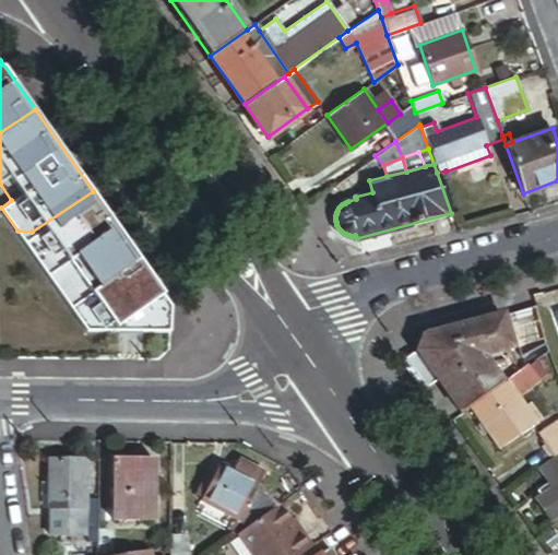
[(170,302),(93,191),(32,232),(31,249),(84,326),(169,327),(170,302)]
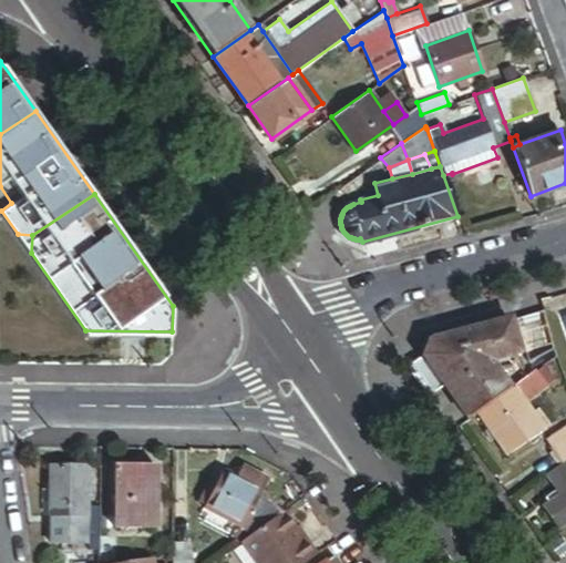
[(31,253),(32,235),(18,234),(31,253)]
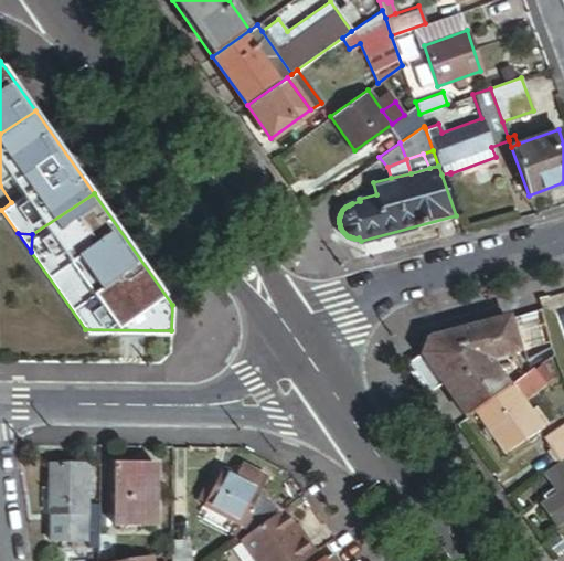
[(524,355),(552,347),(549,336),(544,319),(541,308),(513,316),(524,355)]
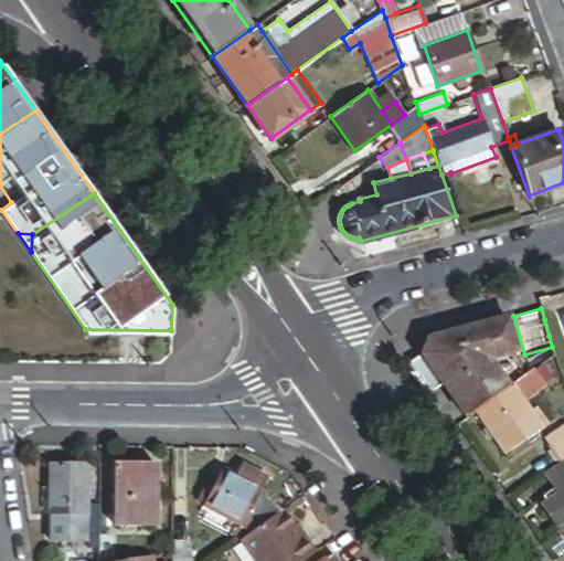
[(544,319),(549,336),(563,330),(563,320),(562,314),(544,319)]
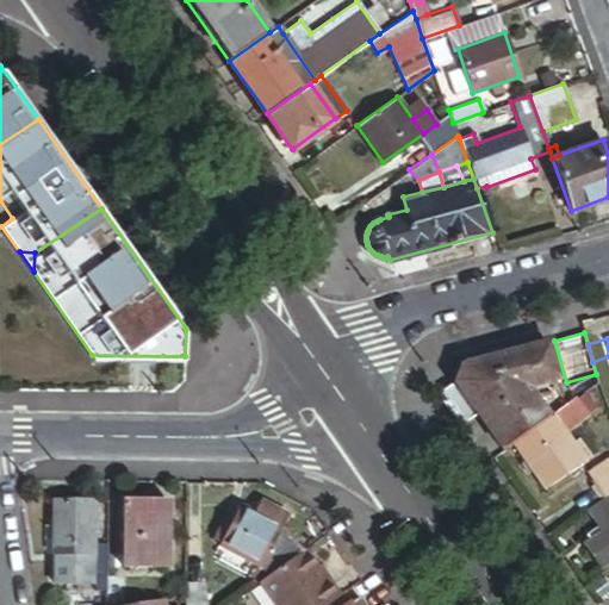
[(513,442),(547,417),(526,386),(557,378),(547,341),(460,365),(454,380),(476,411),(503,449),(513,442)]
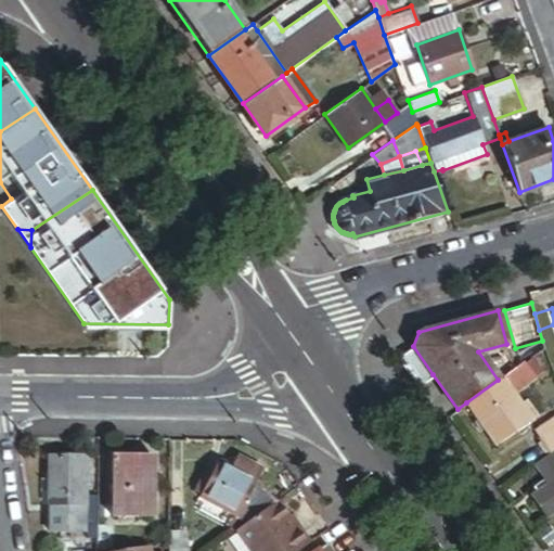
[(413,346),(404,353),(424,381),(433,374),(413,346)]
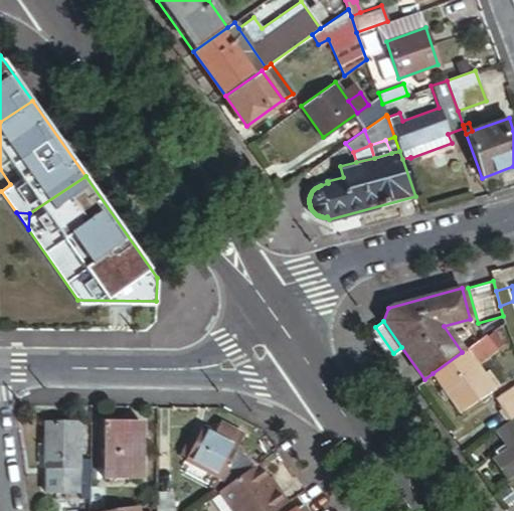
[(375,327),(373,328),(392,354),(393,353),(375,327)]
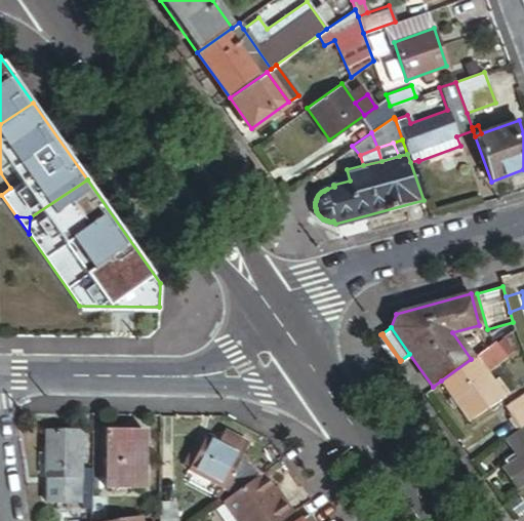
[(504,336),(475,357),(486,372),(507,357),(506,355),(513,350),(504,336)]
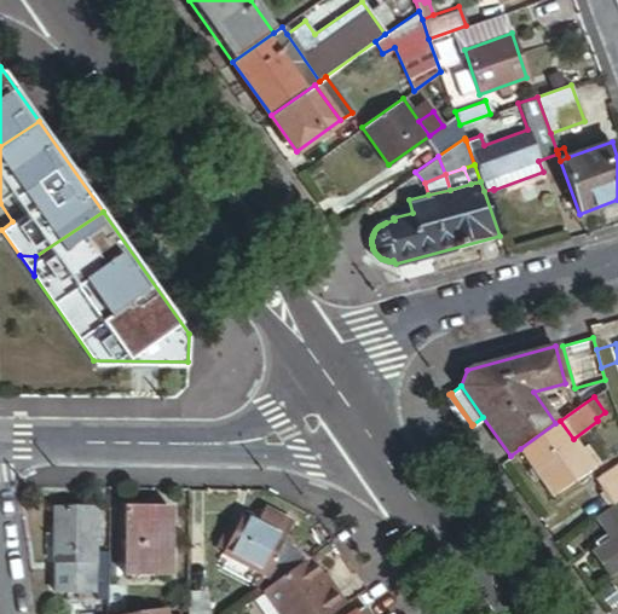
[(573,439),(560,421),(555,423),(520,449),(553,494),(593,467),(579,447),(573,439)]
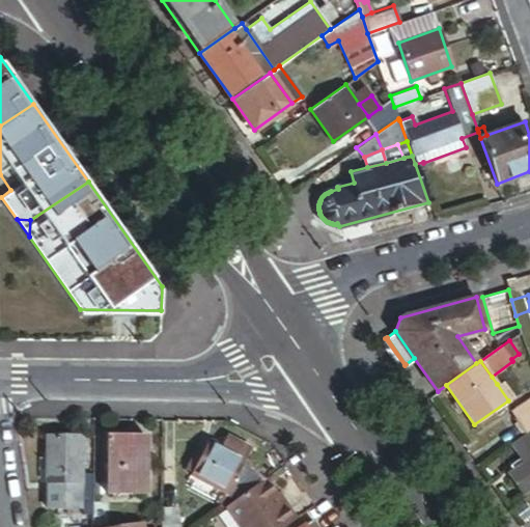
[(504,380),(497,384),(508,400),(514,395),(504,380)]
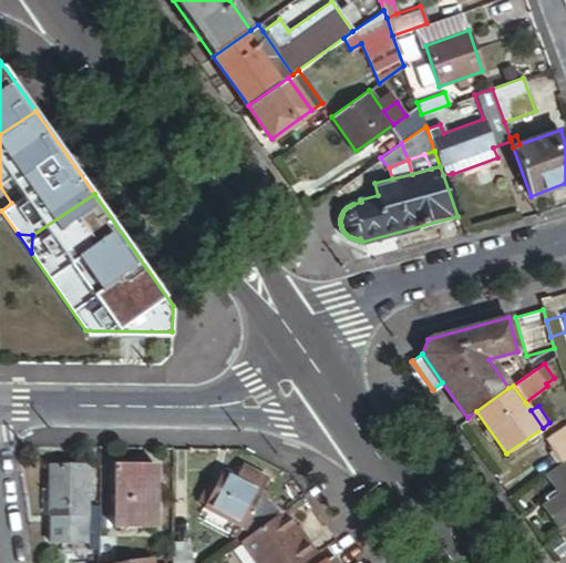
[(565,433),(552,443),(562,460),(565,457),(565,433)]
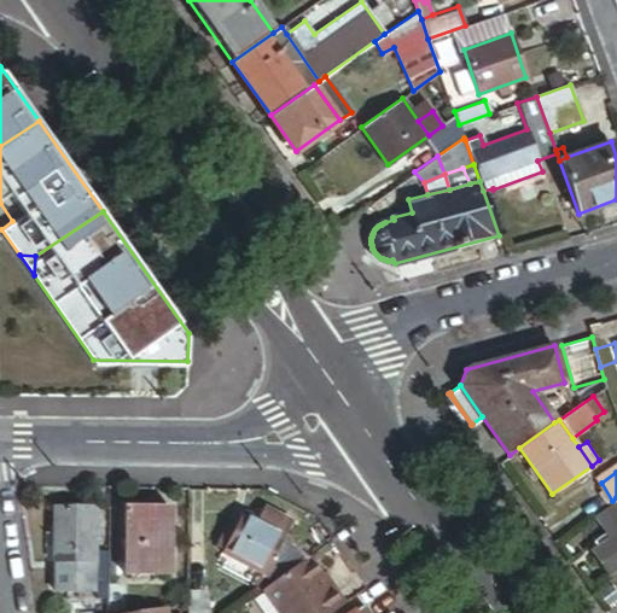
[(594,550),(607,571),(616,564),(616,497),(612,501),(594,514),(609,535),(594,543),(598,548),(594,550)]
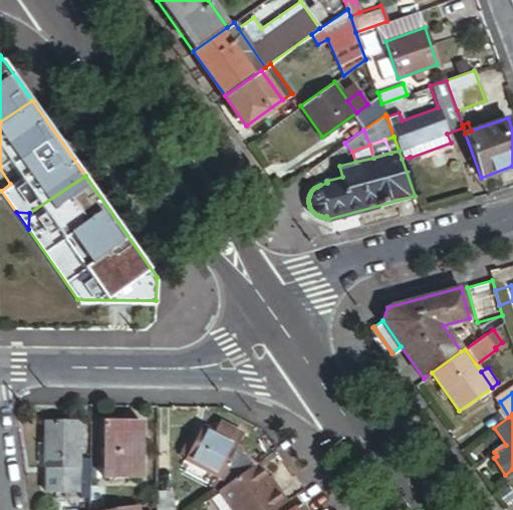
[(143,420),(104,419),(103,475),(142,476),(143,420)]
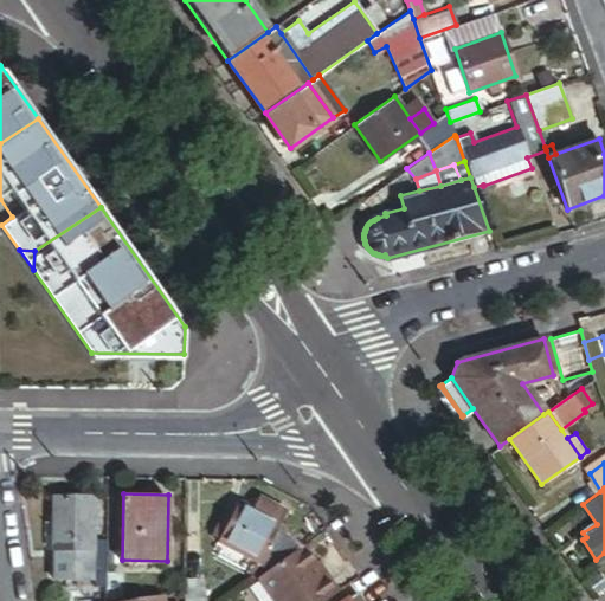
[(252,508),(282,522),(288,509),(259,493),(252,508)]
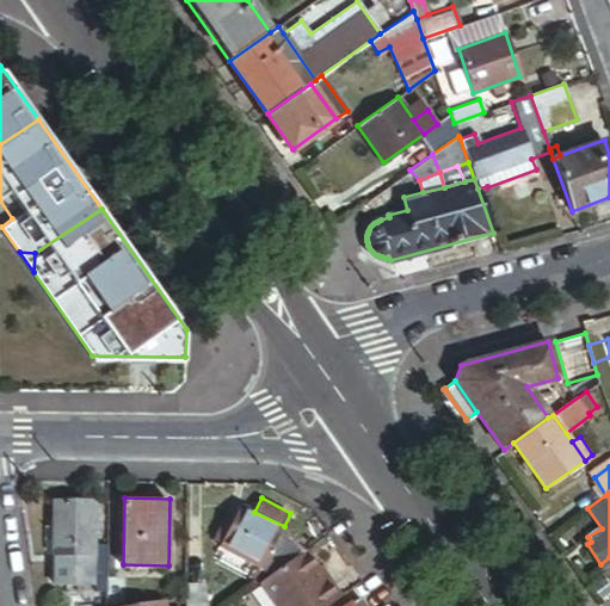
[(56,552),(90,554),(93,554),(93,500),(53,500),(54,552),(56,552)]
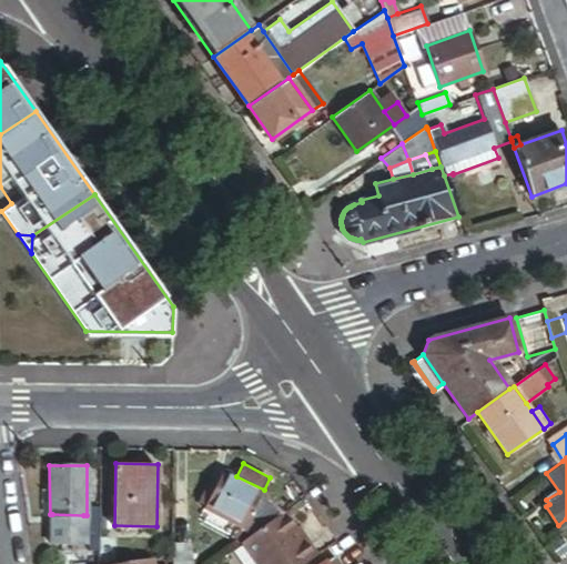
[(244,526),(264,490),(236,476),(225,470),(214,489),(205,504),(204,505),(244,526)]
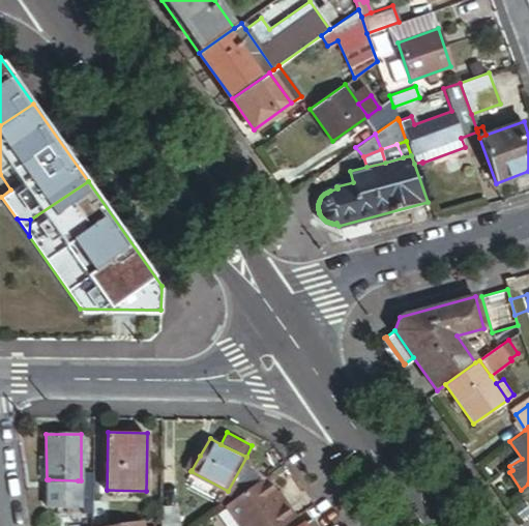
[(186,468),(192,470),(200,456),(194,453),(186,468)]
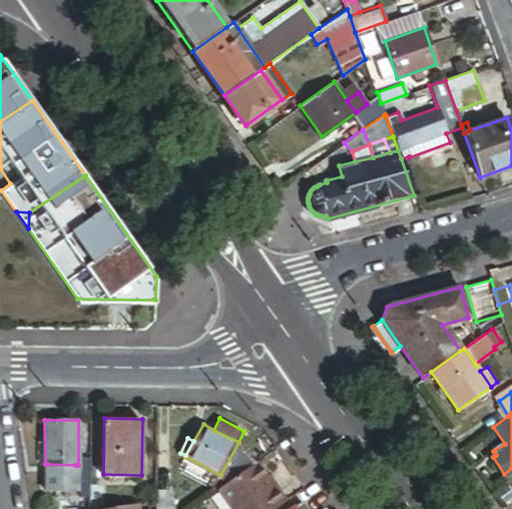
[(225,481),(253,461),(238,442),(220,475),(219,476),(225,481)]
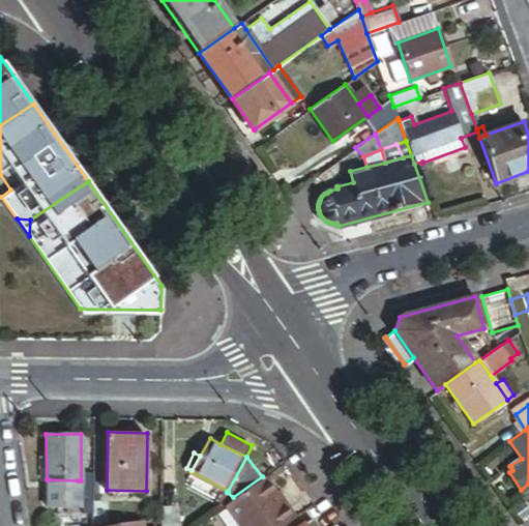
[(81,470),(81,480),(78,480),(78,493),(93,493),(93,470),(81,470)]
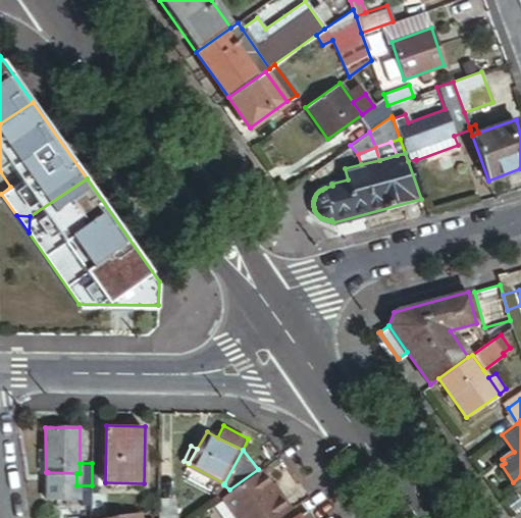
[(229,489),(220,496),(236,517),(275,517),(288,510),(278,496),(275,498),(268,488),(271,486),(258,469),(229,489)]
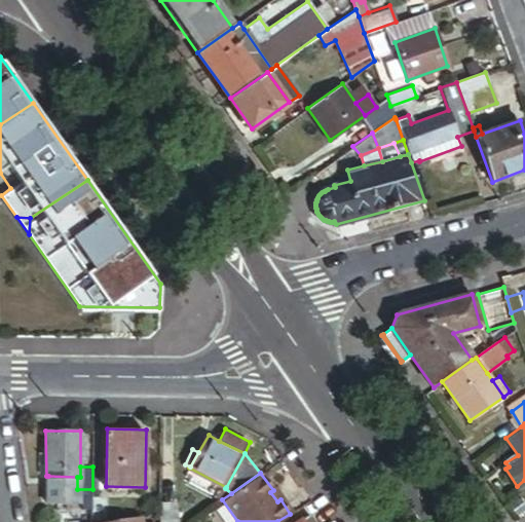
[(77,489),(77,477),(48,476),(47,504),(77,504),(77,489)]
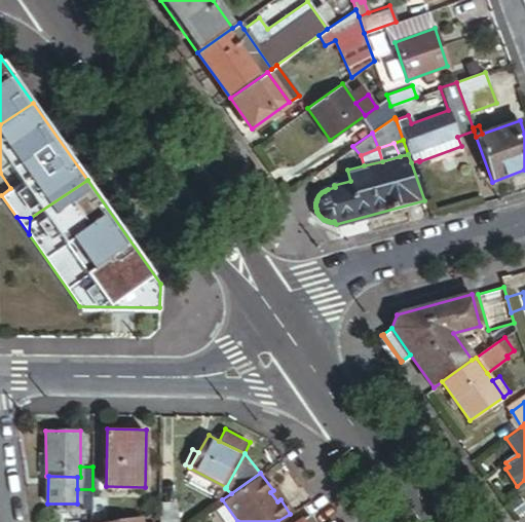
[(108,493),(92,493),(91,520),(107,521),(108,493)]
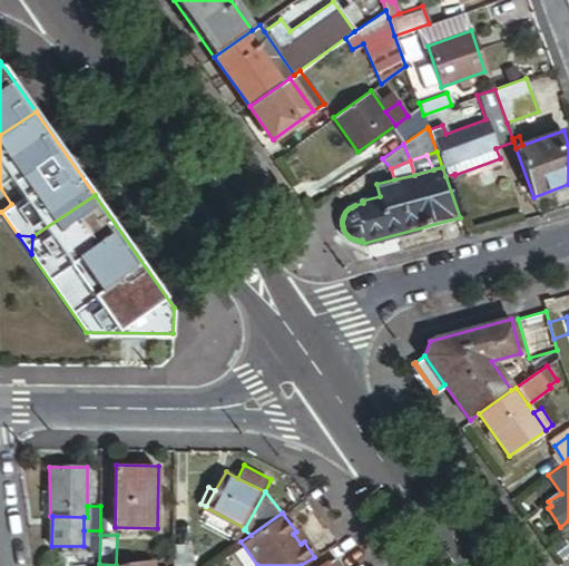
[(194,565),(194,555),(173,557),(174,565),(194,565)]
